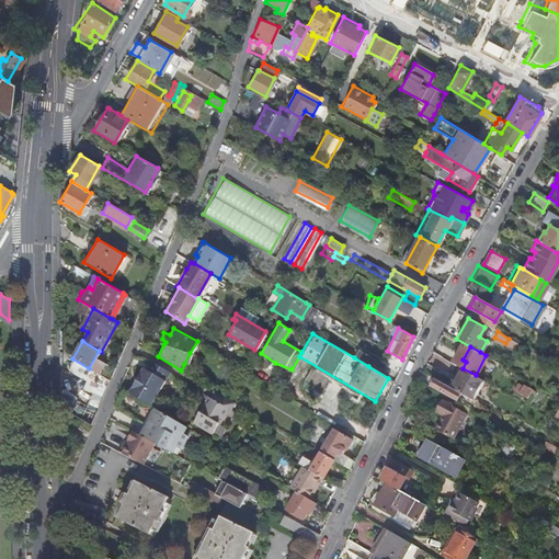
[(354,357),(368,366),(374,358),(358,350),(354,357)]
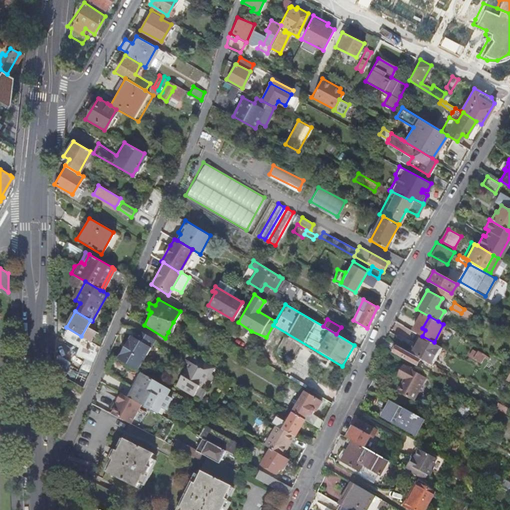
[(154,339),(137,329),(132,336),(130,335),(117,357),(129,365),(136,369),(154,339)]
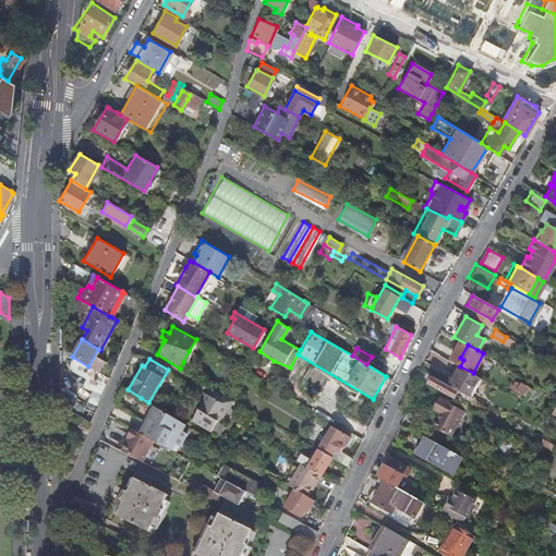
[(460,366),(458,365),(451,377),(449,376),(445,384),(457,390),(469,397),(480,377),(473,373),(460,366)]
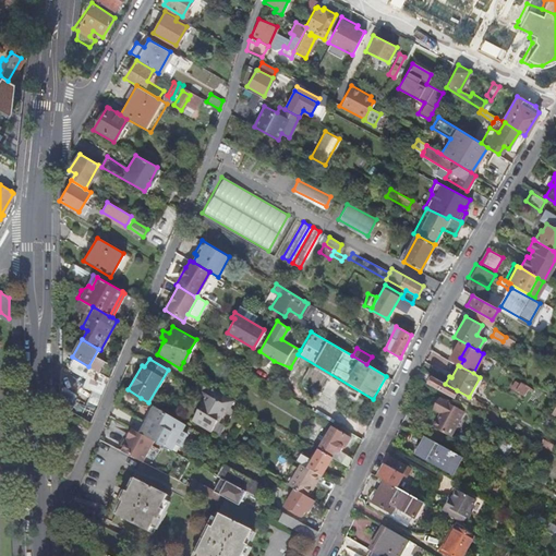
[(257,377),(250,373),(246,381),(253,384),(257,377)]
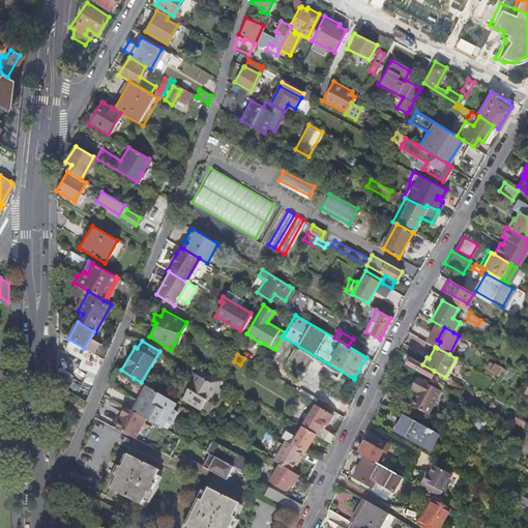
[(354,379),(359,382),(371,359),(367,357),(354,379)]
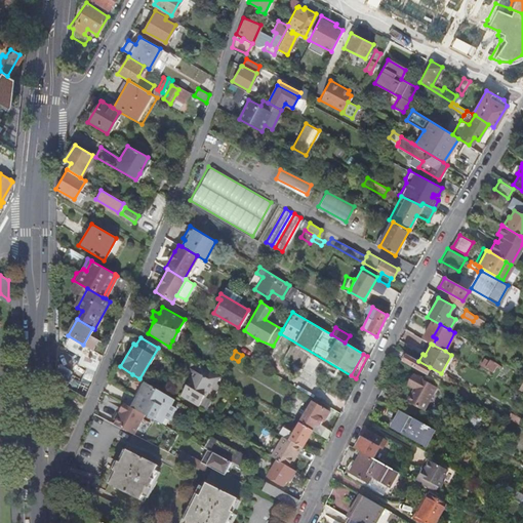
[(406,354),(402,361),(426,373),(430,367),(418,361),(406,354)]
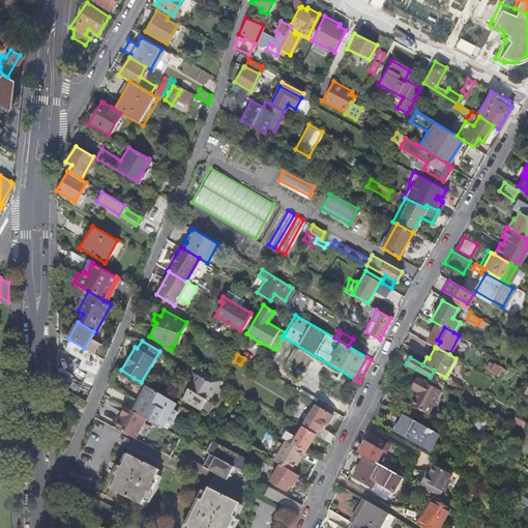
[(496,374),(498,370),(500,365),(489,360),(485,368),(496,374)]
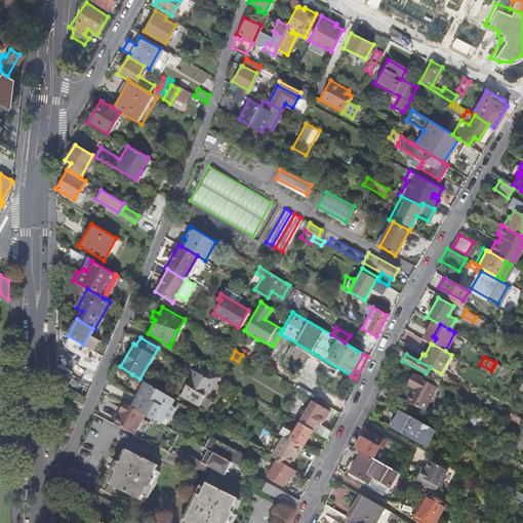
[(214,381),(216,374),(199,364),(195,370),(194,372),(190,379),(191,380),(188,386),(187,385),(180,394),(198,404),(210,385),(212,381),(213,383),(214,381)]
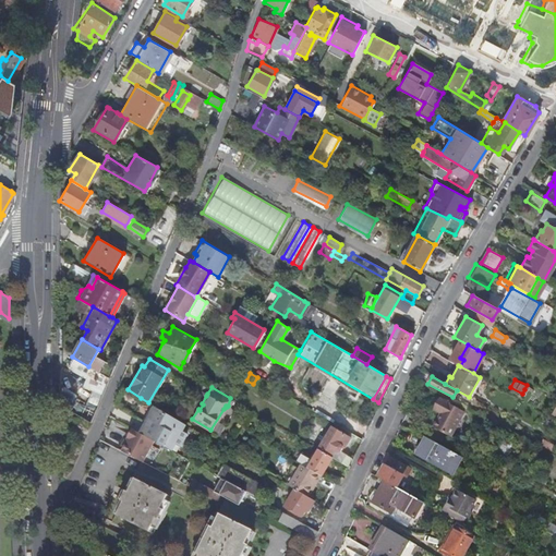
[(145,423),(140,433),(169,448),(172,442),(177,445),(184,432),(178,428),(181,422),(148,402),(141,398),(131,415),(145,423)]
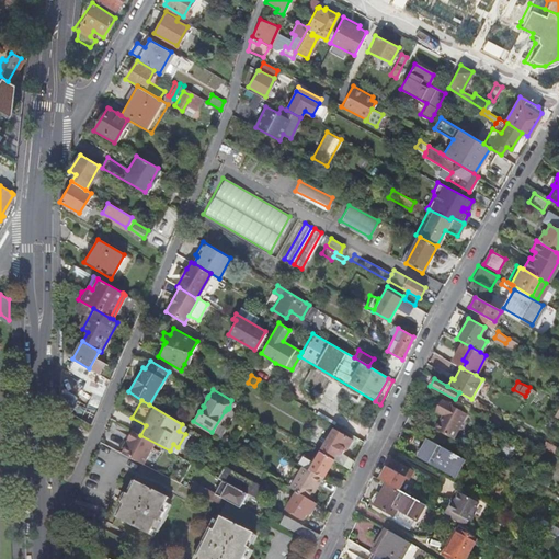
[(442,414),(435,429),(452,437),(465,413),(443,401),(437,412),(442,414)]
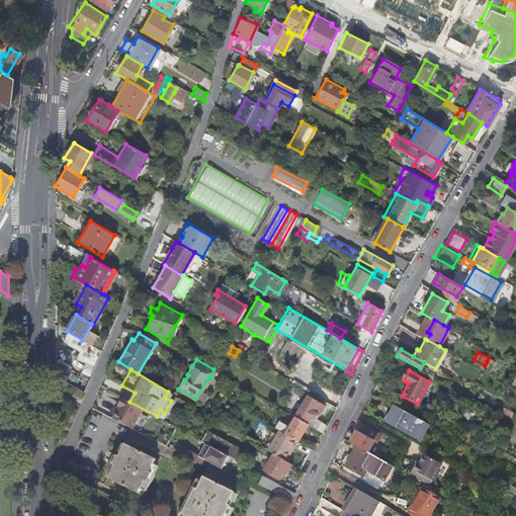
[(307,423),(315,429),(320,421),(315,418),(323,405),(307,396),(302,405),(297,404),(295,408),(298,409),(294,416),(307,423)]
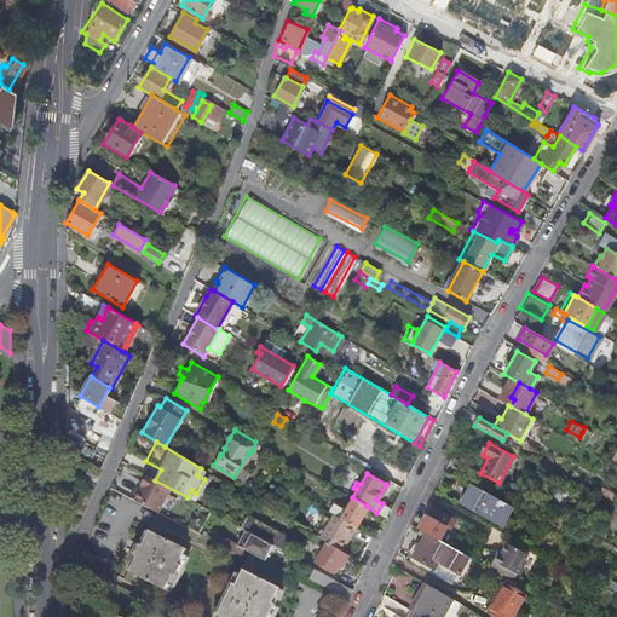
[(506,506),(507,503),(470,483),(463,494),(459,496),(455,502),(492,522),(495,519),(499,515),(502,507),(503,508),(506,506)]
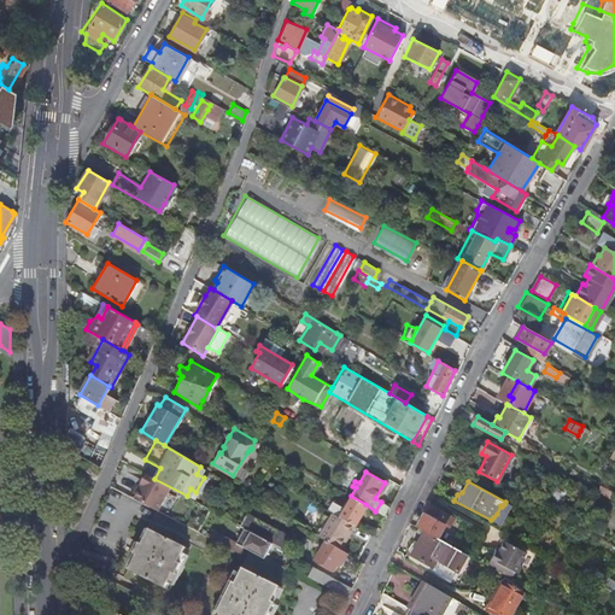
[(611,491),(601,485),(597,491),(609,497),(611,491)]
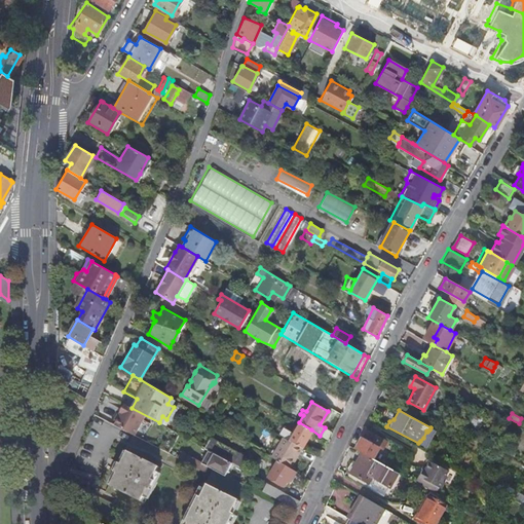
[(299,422),(299,423),(293,433),(282,426),(278,433),(283,437),(289,440),(300,447),(311,429),(299,422)]
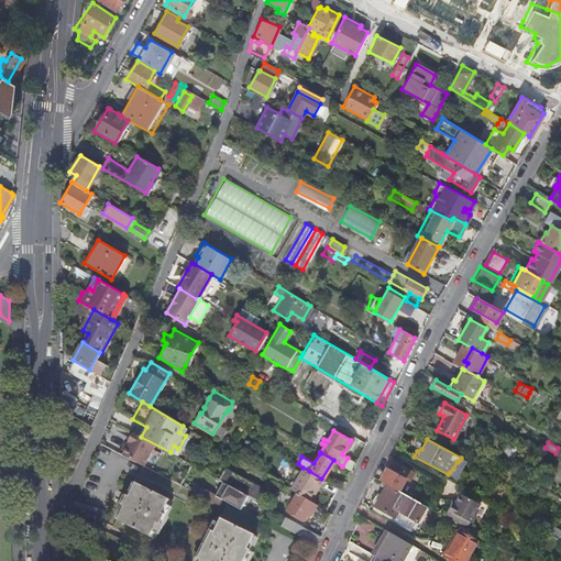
[(410,471),(387,457),(376,477),(384,482),(396,488),(403,475),(407,477),(410,471)]
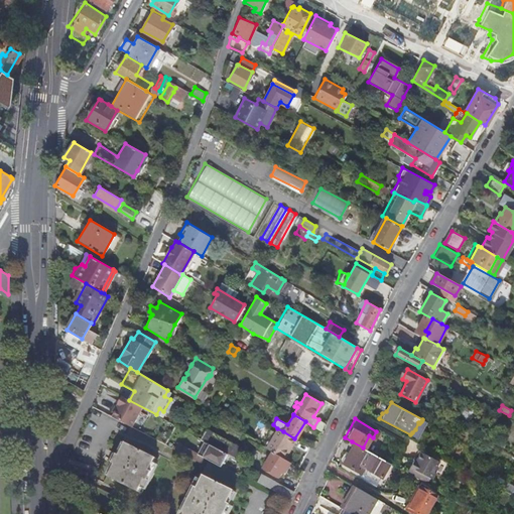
[(189,419),(183,430),(204,440),(226,454),(234,458),(239,446),(189,419)]
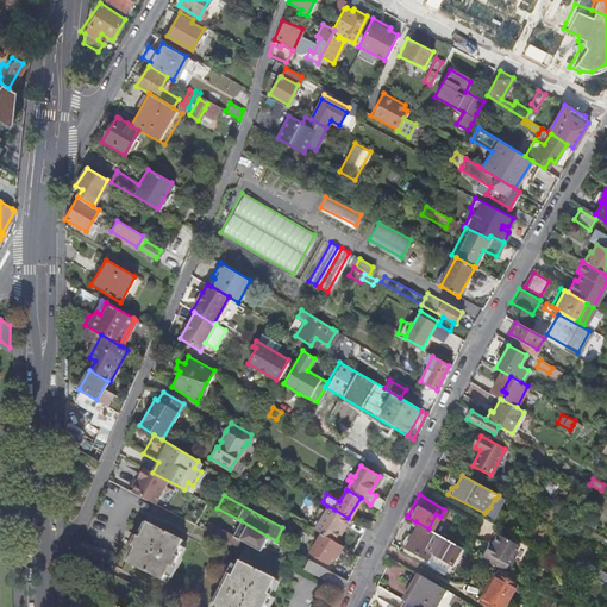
[(500,499),(498,498),(495,500),(494,499),(490,507),(487,511),(485,513),(488,515),(500,499)]
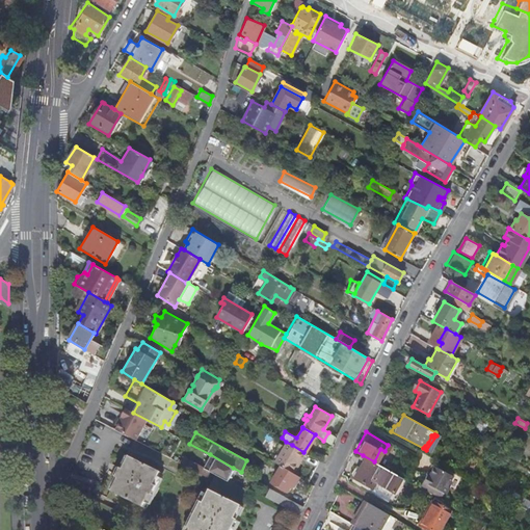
[(286,442),(283,446),(275,460),(274,461),(281,466),(292,473),(303,452),(292,445),(286,442)]
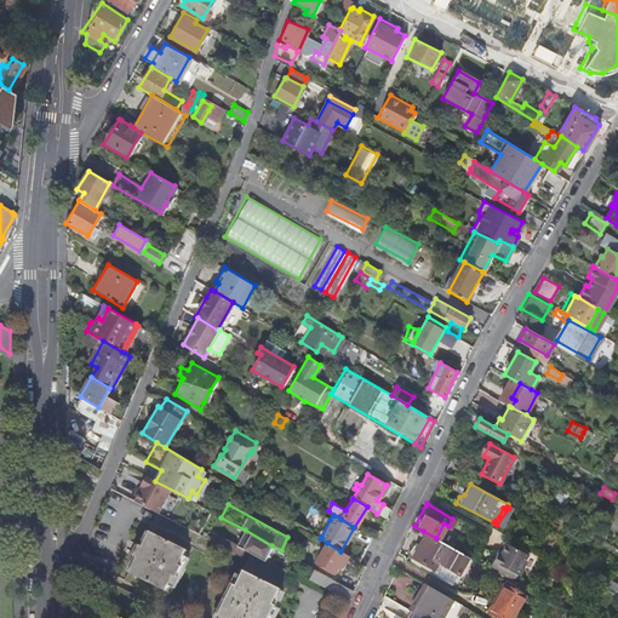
[(321,537),(330,520),(326,518),(316,533),(321,537)]
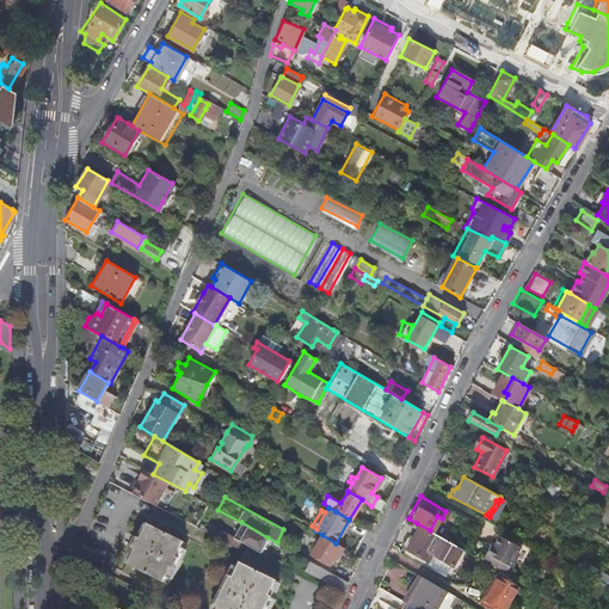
[(123,563),(167,583),(186,543),(143,522),(136,536),(125,531),(121,542),(130,547),(123,563)]
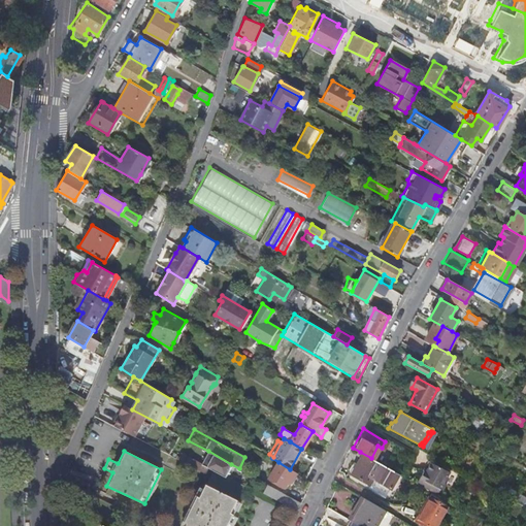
[(231,464),(208,451),(202,463),(181,452),(175,458),(190,465),(204,472),(207,466),(211,469),(225,475),(226,473),(231,464)]
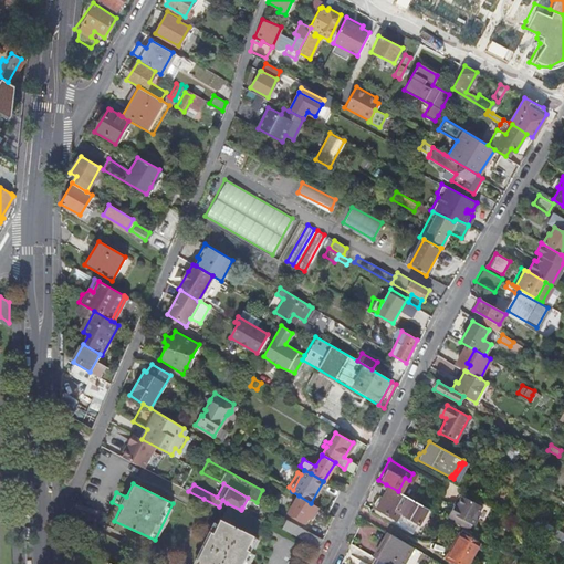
[(425,507),(398,491),(386,484),(374,507),(395,518),(394,521),(410,530),(425,507)]
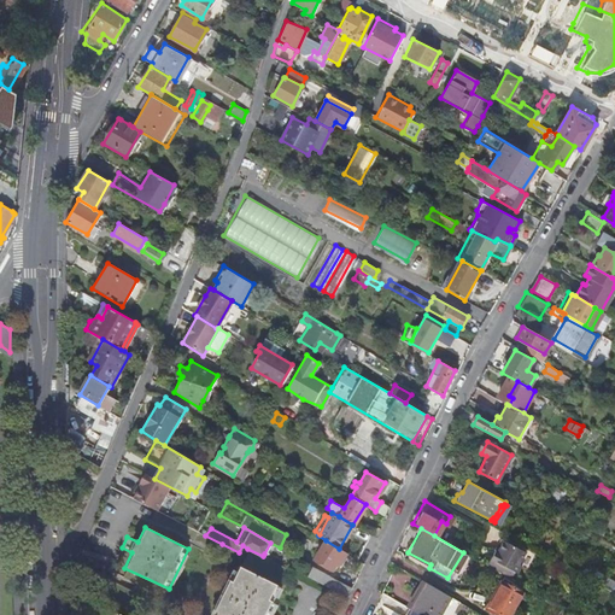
[(201,542),(218,550),(222,544),(205,536),(201,542)]
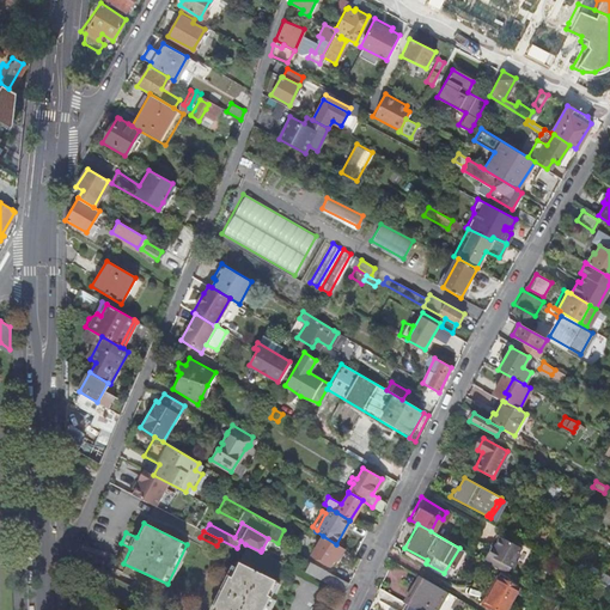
[(480,559),(486,562),(500,571),(502,572),(506,565),(508,566),(518,546),(496,534),(490,544),(488,549),(486,548),(480,559)]
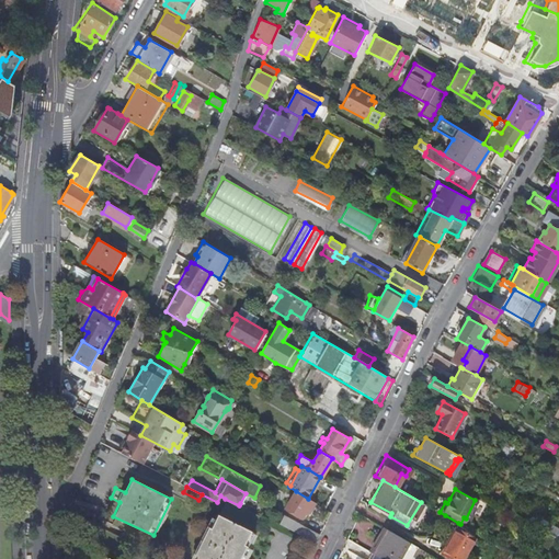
[(309,512),(315,502),(308,499),(296,491),(286,509),(301,517),(306,510),(309,512)]
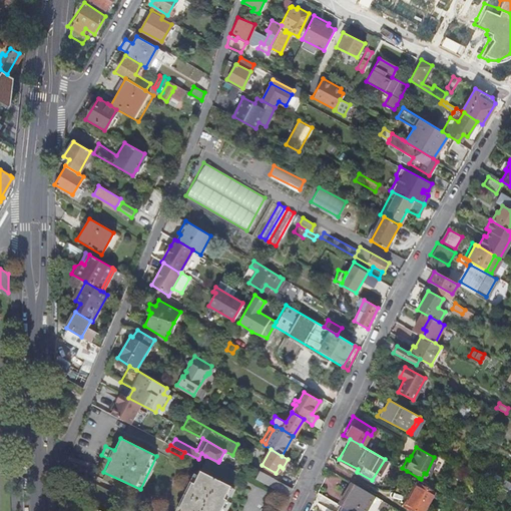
[(184,452),(181,457),(195,464),(198,459),(184,452)]
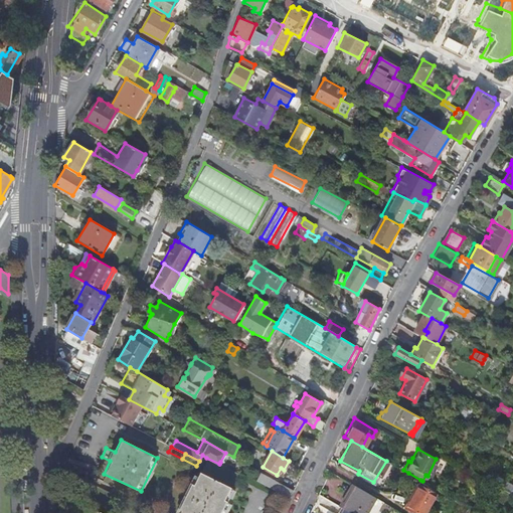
[(224,509),(241,474),(220,462),(219,464),(206,458),(186,499),(179,512),(224,512),(226,510),(224,509)]
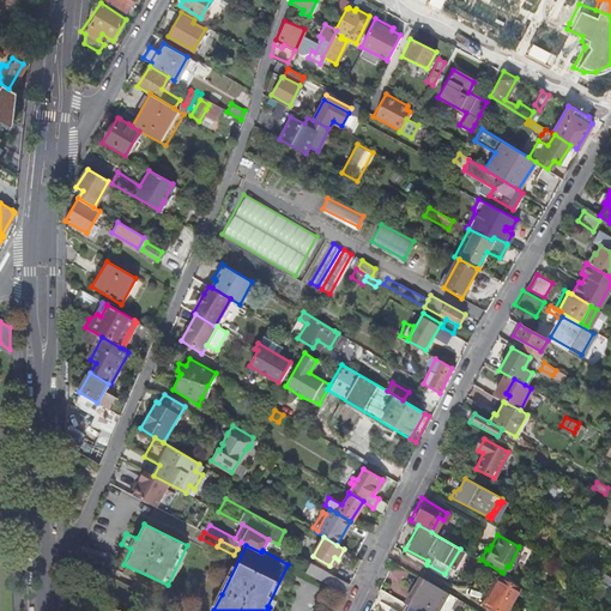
[(343,591),(348,582),(310,562),(306,570),(343,591)]
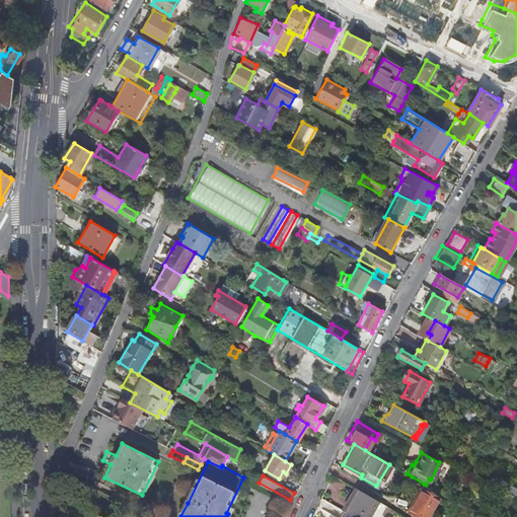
[(505,487),(516,494),(516,487),(508,482),(505,487)]
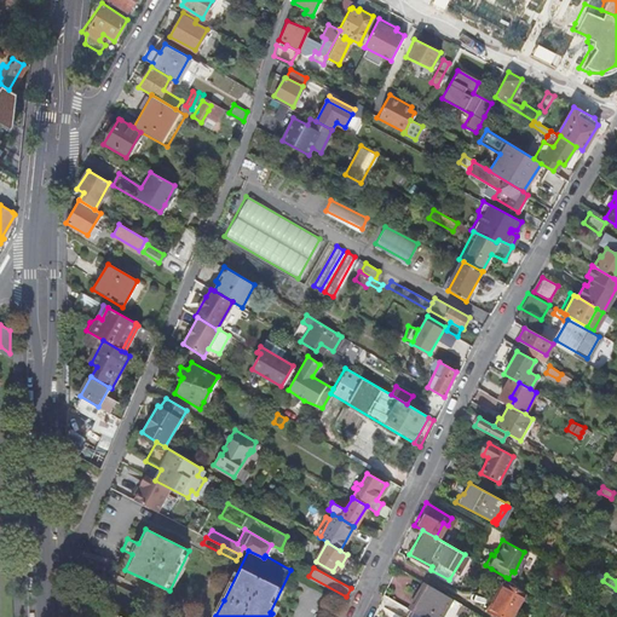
[(424,582),(408,609),(410,610),(422,616),(433,616),(447,595),(424,582)]
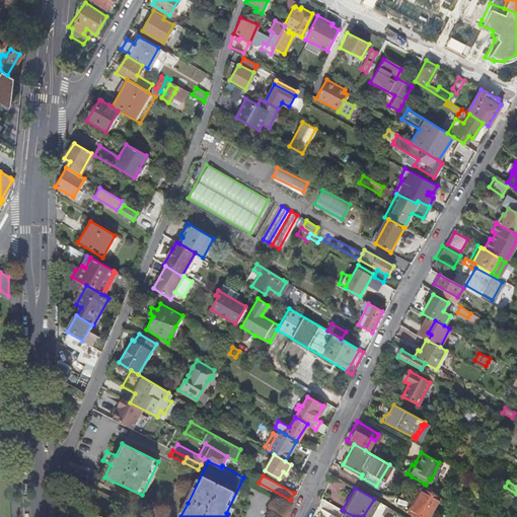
[(427,516),(439,497),(421,488),(408,510),(420,516),(427,516)]
